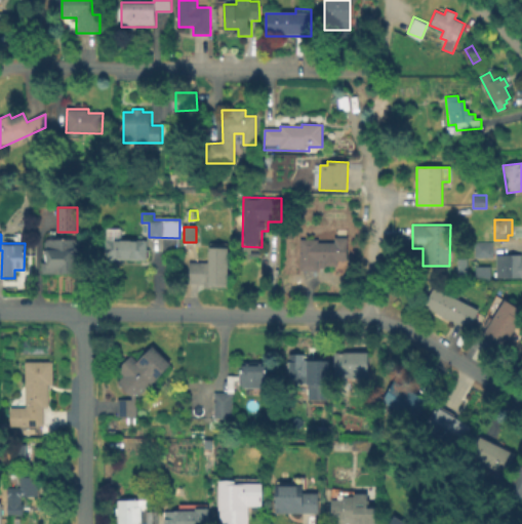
[(299,271),(299,239),(318,239),(318,243),(332,243),(332,237),(347,237),(347,260),(336,260),(336,267),(318,266),(318,271),(299,271)]
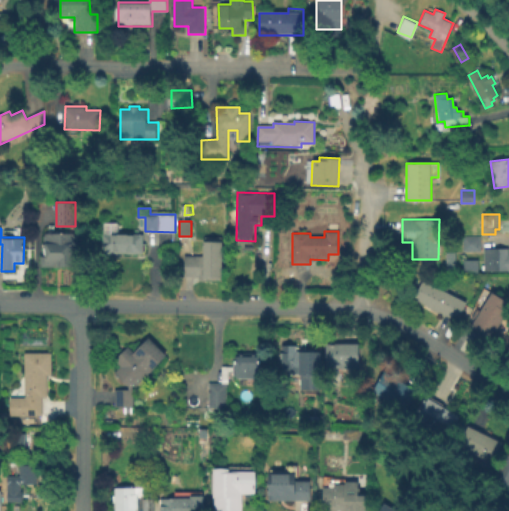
[(40,267),(40,256),(44,256),(44,232),(77,232),(78,267),(40,267)]
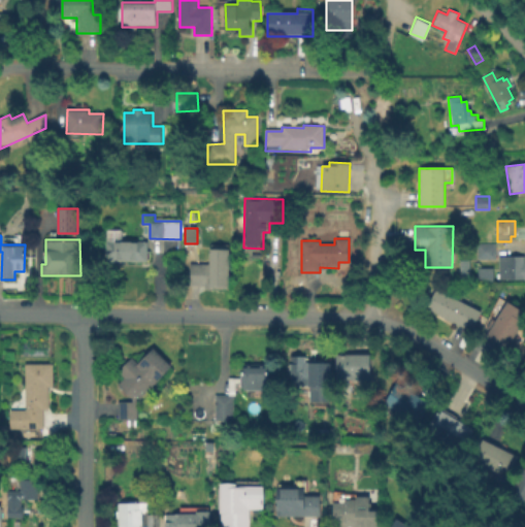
[(149,261),(105,261),(105,241),(149,241),(149,261)]
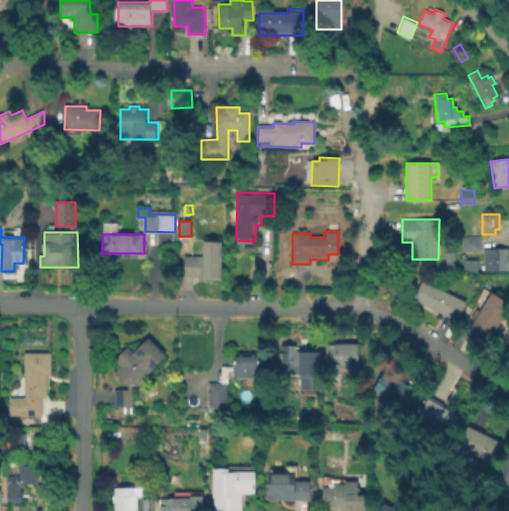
[(480,252),(462,253),(462,237),(480,237),(480,252)]
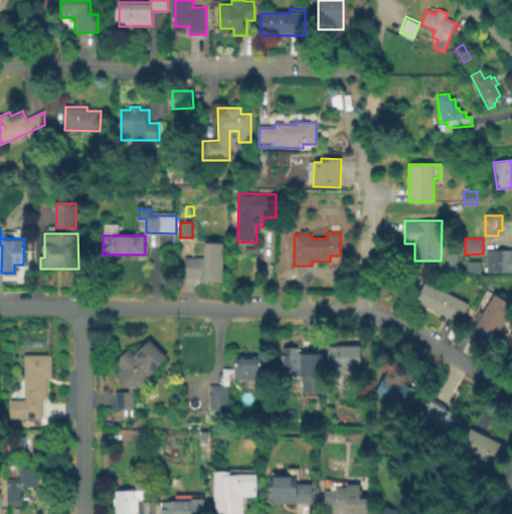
[(223,279),(185,279),(185,258),(203,258),(203,242),(223,242),(223,279)]
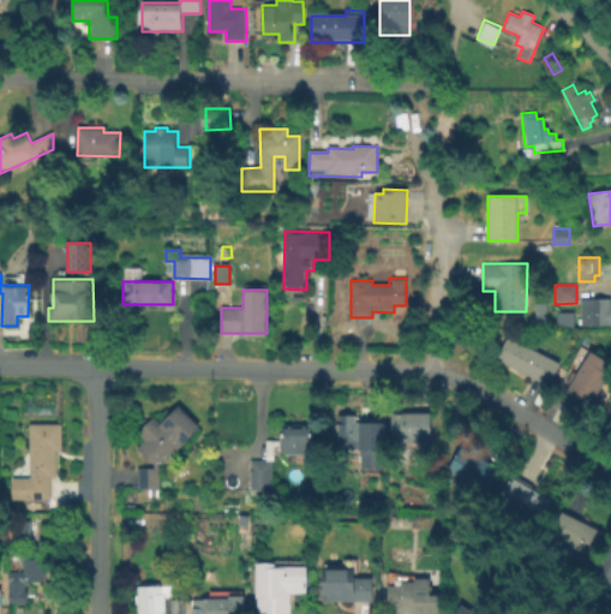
[(610,327),(581,327),(581,299),(610,299),(610,327)]
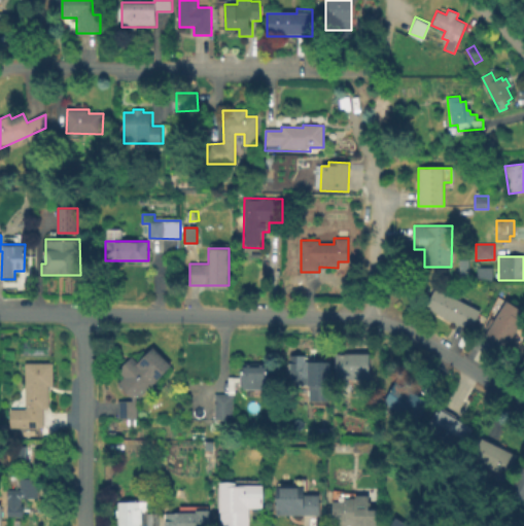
[(492,268),(492,282),(477,282),(478,268),(492,268)]
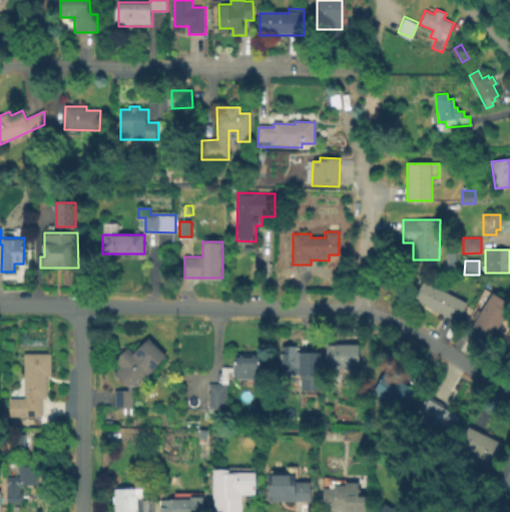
[(282,288),(282,268),(298,268),(298,288),(282,288)]
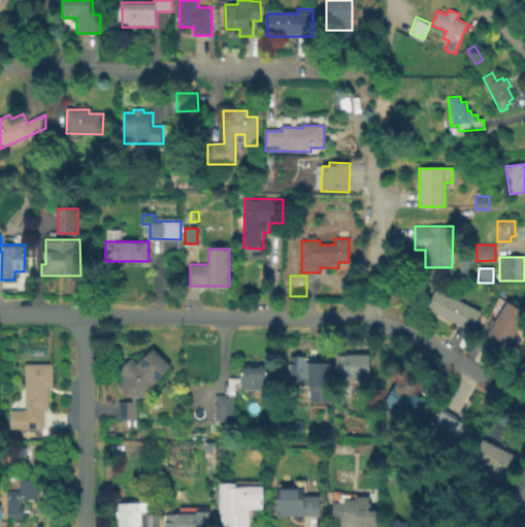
[(471,331),(426,308),(436,289),(481,311),(471,331)]
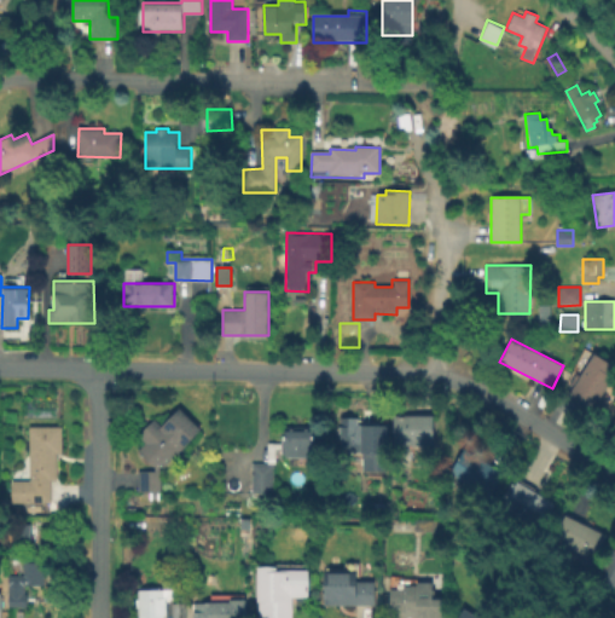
[(566,396),(593,353),(613,365),(608,374),(614,377),(592,413),(566,396)]
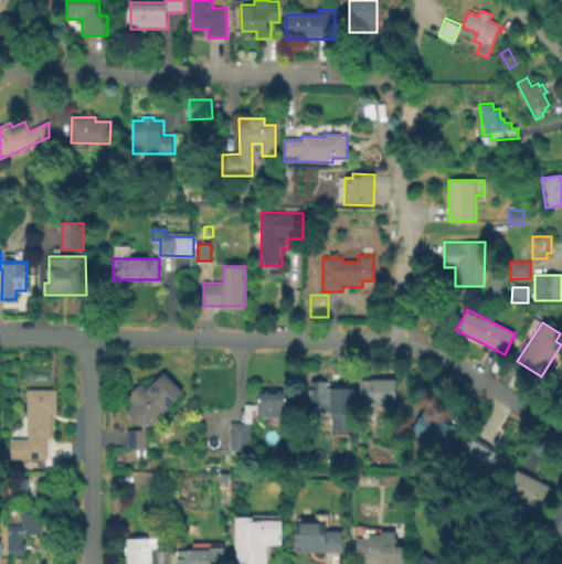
[(139,432),(142,428),(126,412),(133,406),(126,400),(141,383),(147,389),(162,373),(183,393),(146,433),(146,449),(127,449),(126,432),(139,432)]
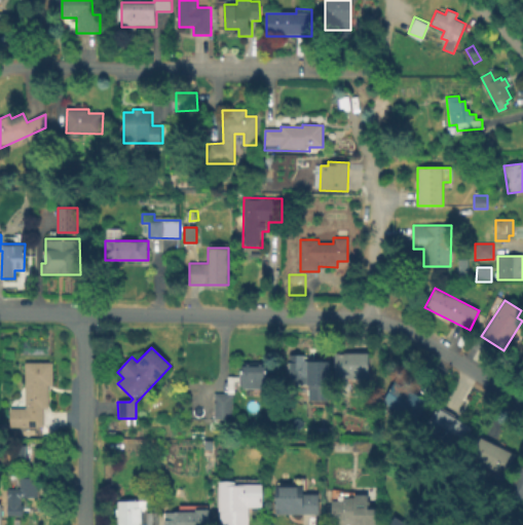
[(369,379),(335,379),(334,353),(368,352),(369,379)]
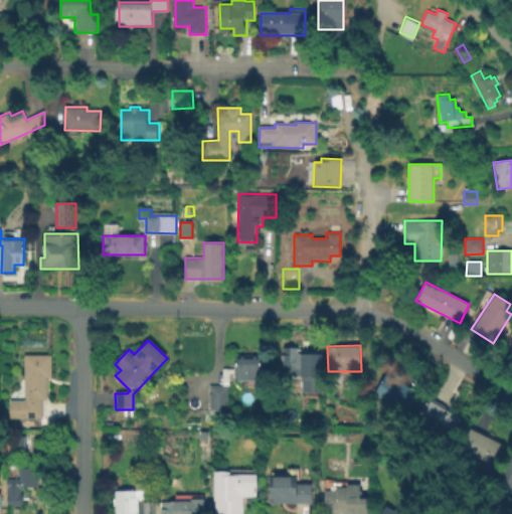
[(322,380),(300,381),(300,375),(284,376),(283,347),(299,347),(299,354),(321,353),(322,380)]
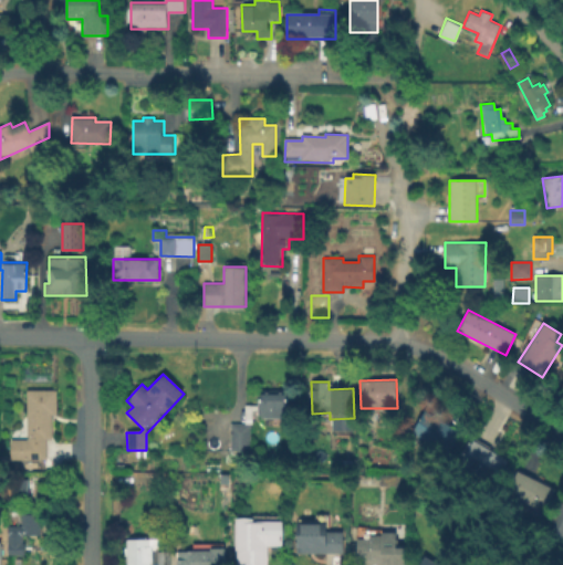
[(47,461),(11,461),(11,440),(28,440),(28,390),(58,390),(58,417),(53,417),(53,440),(47,440),(47,461)]
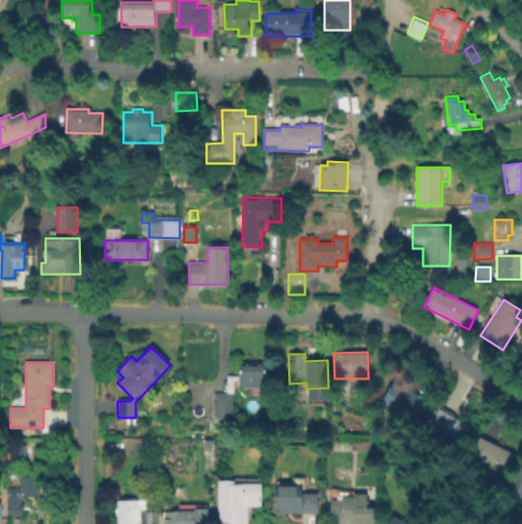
[(213,421),(213,394),(227,393),(227,375),(241,375),(240,363),(269,363),(269,395),(244,396),(243,388),(240,388),(240,380),(234,380),(234,395),(232,395),(232,420),(213,421)]
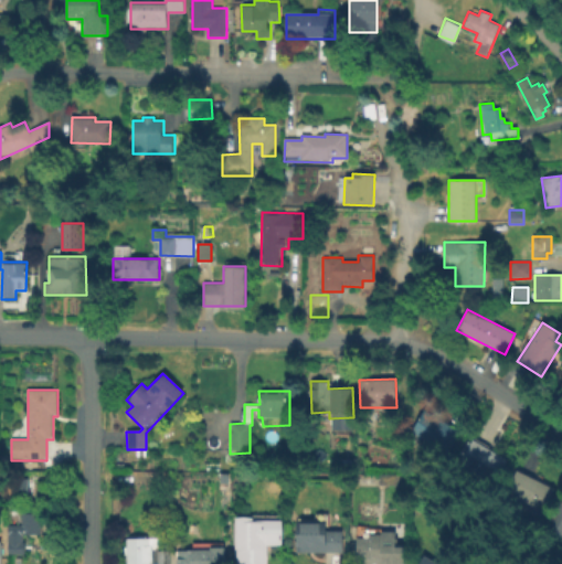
[(460,431),(445,454),(410,432),(425,407),(460,431)]
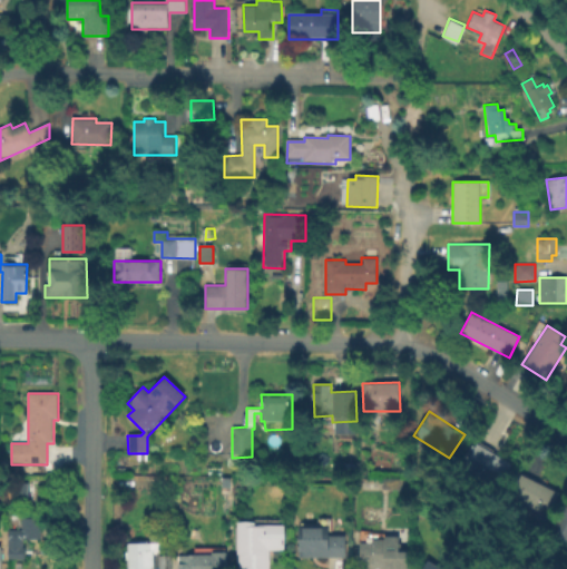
[(515,466),(500,490),(462,468),(477,443),(515,466)]
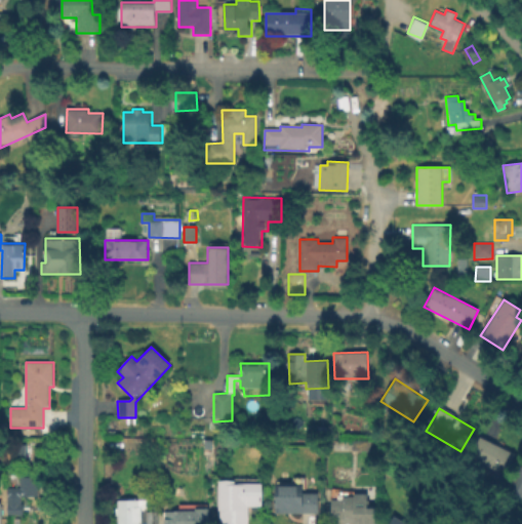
[(507,476),(471,458),(480,438),(516,455),(507,476)]
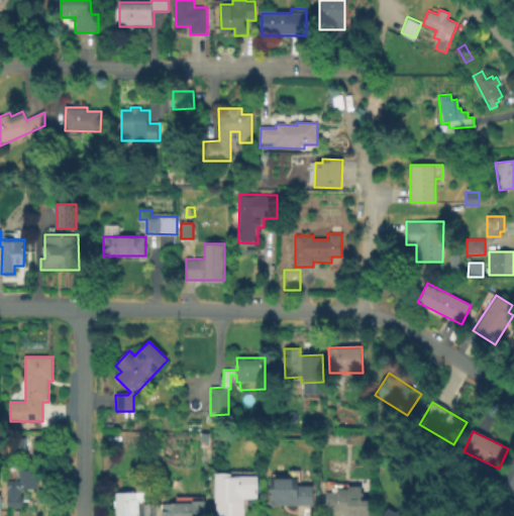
[(365,434),(366,444),(349,444),(349,434),(365,434)]
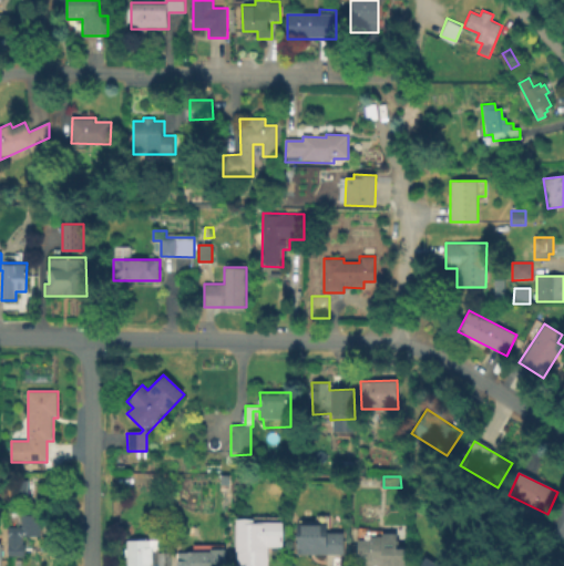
[(563,546),(544,534),(563,505),(563,546)]
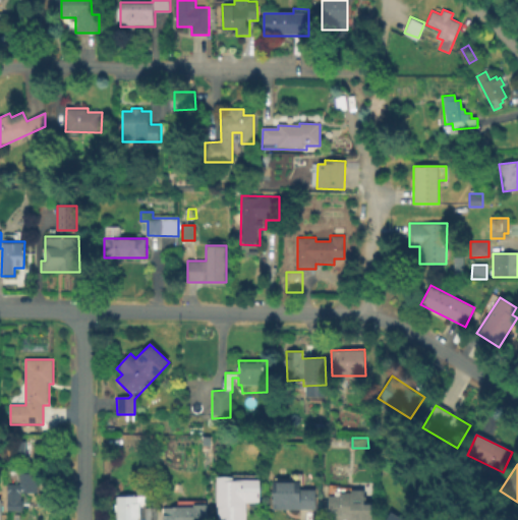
[(7,513),(6,485),(13,485),(13,478),(20,478),(20,474),(39,474),(39,494),(23,494),(23,513),(7,513)]
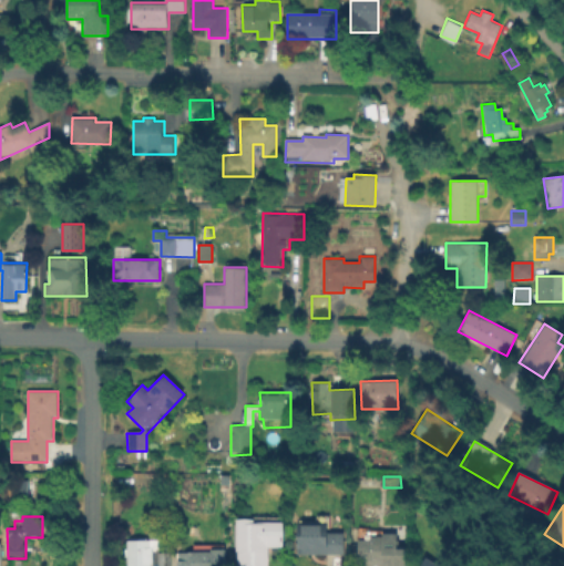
[(268,565),(236,565),(235,518),(283,517),(284,547),(268,547),(268,565)]
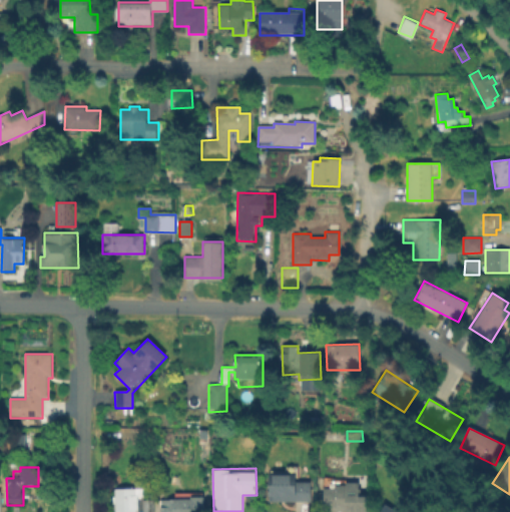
[(311,502),(270,502),(270,474),(296,474),(296,482),(311,482),(311,502)]
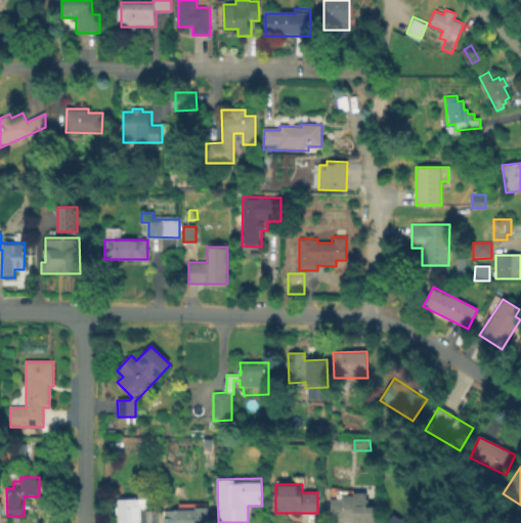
[(375,522),(331,522),(331,499),(342,499),(342,495),(346,495),(346,491),(353,491),(353,493),(366,493),(366,503),(375,503),(375,522)]
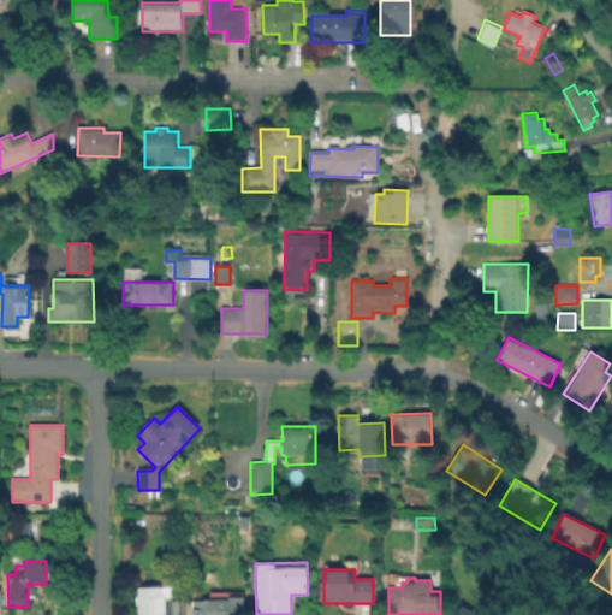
[(137,614),(137,589),(171,587),(171,598),(165,599),(165,614),(137,614)]
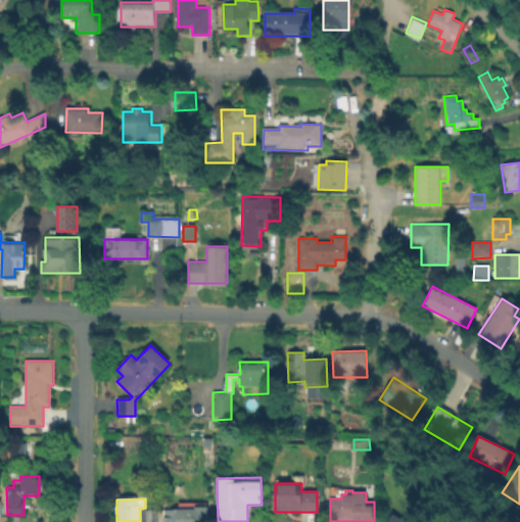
[(205,521),(163,521),(163,510),(178,510),(178,504),(205,504),(205,521)]
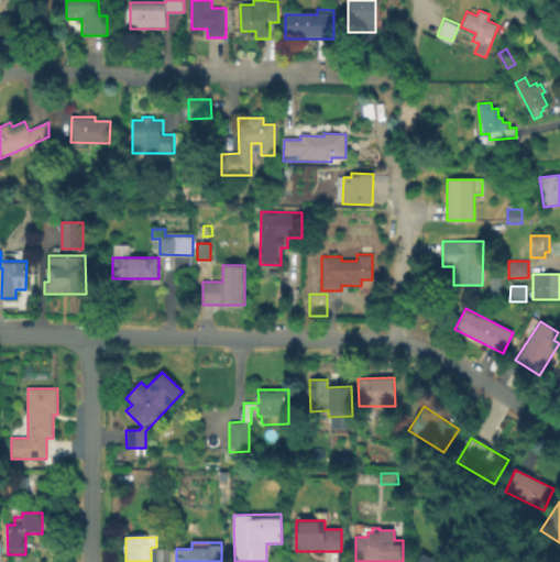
[(157,561),(157,550),(169,550),(169,561),(157,561)]
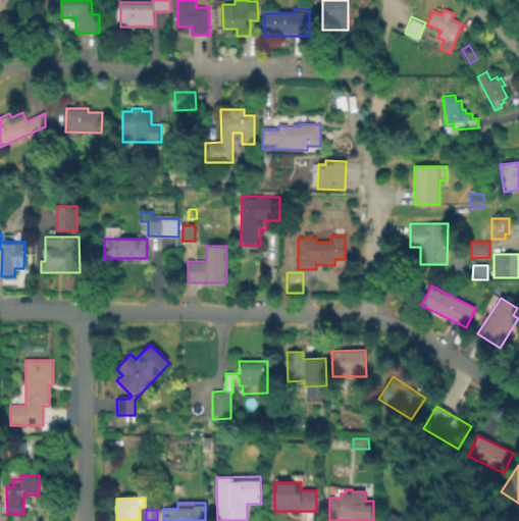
[(408,520),(391,512),(385,520),(408,520)]
